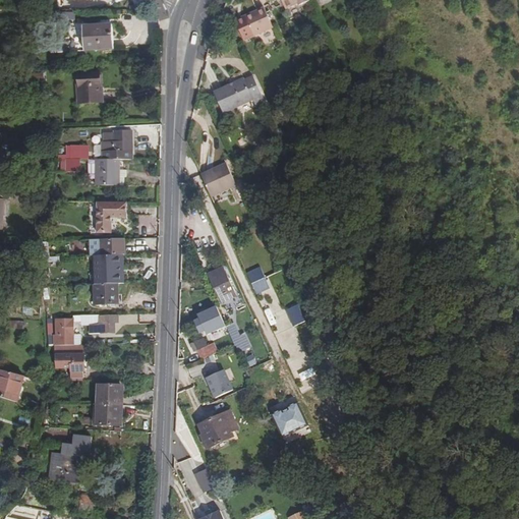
[(263,4),(233,17),(242,38),(271,23),(263,4)]
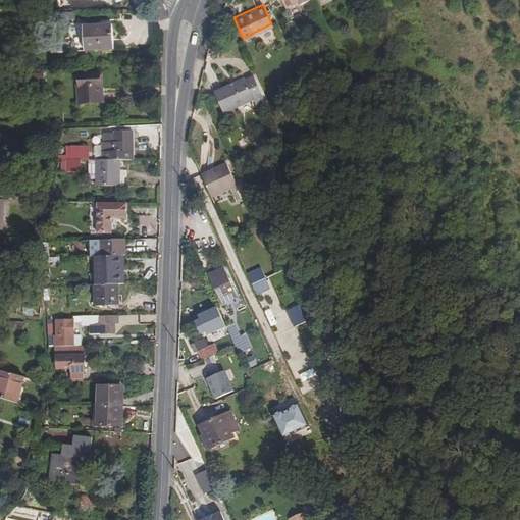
[(83,49),(112,47),(111,22),(83,24),(83,49)]
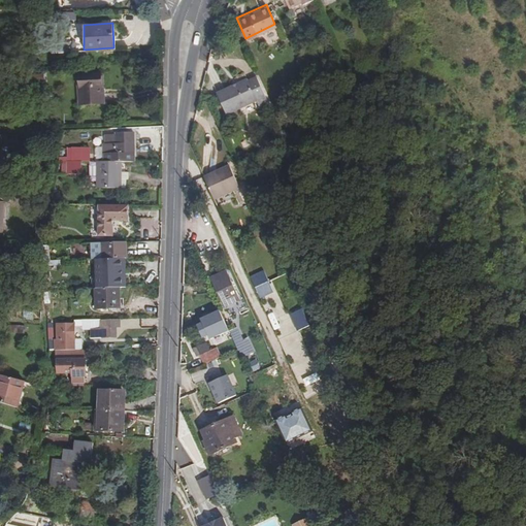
[(30,80),(42,80),(42,72),(29,72),(30,80)]
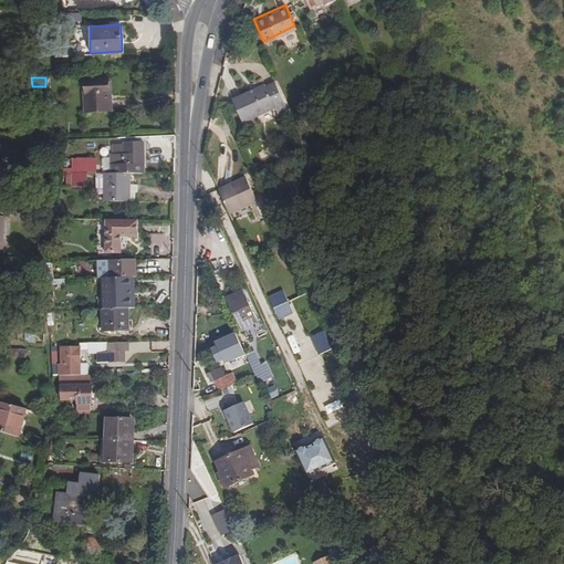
[(84,111),(110,108),(107,80),(105,80),(104,77),(84,79),(84,82),(83,82),(84,111)]
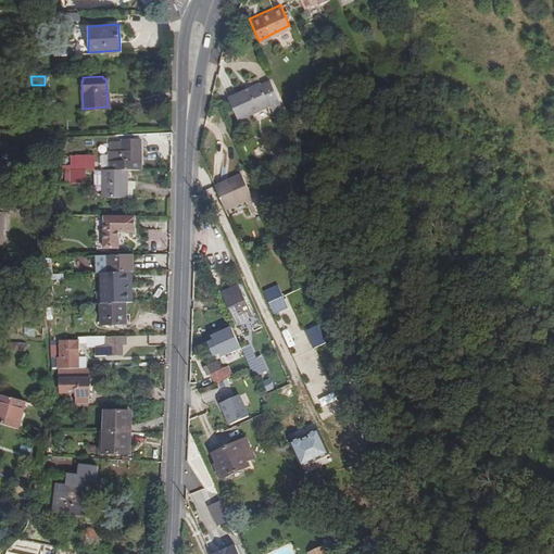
[(281,110),(268,79),(260,85),(259,83),(228,96),(237,117),(268,103),(273,113),(281,110)]
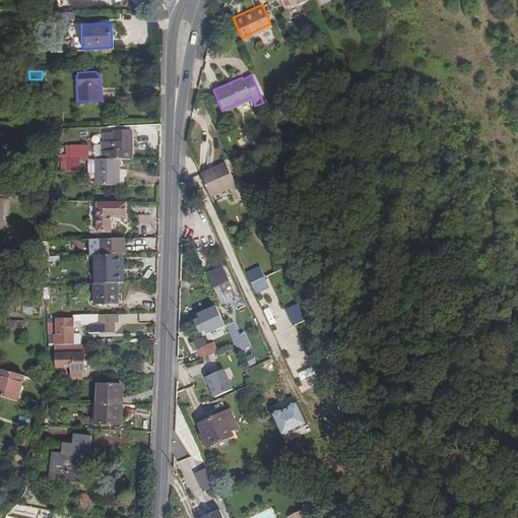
[(117,157),(130,157),(130,129),(112,130),(112,132),(102,132),(102,141),(101,141),(101,157),(117,157)]
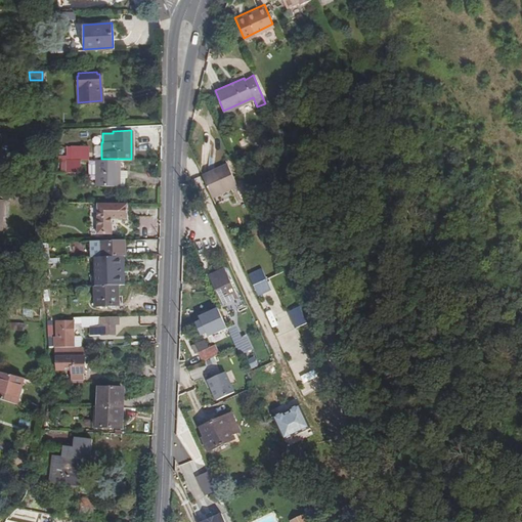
[(70,159),(78,159),(87,159),(87,150),(76,150),(76,145),(69,145),(70,159)]
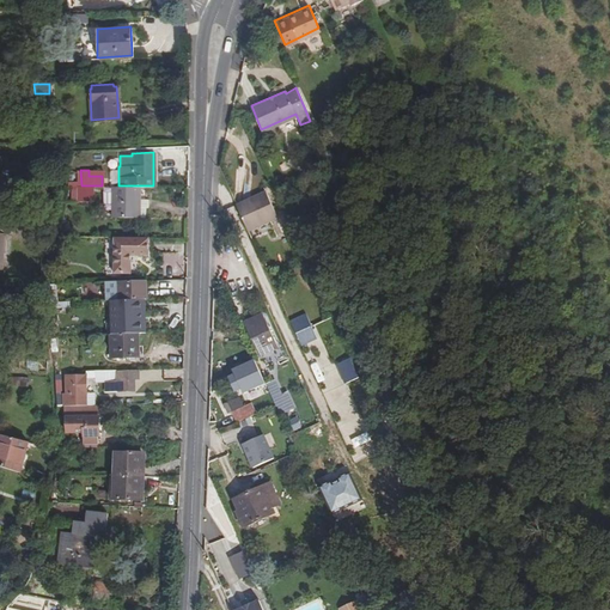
[(81,185),(77,184),(77,201),(92,201),(91,185),(81,185)]
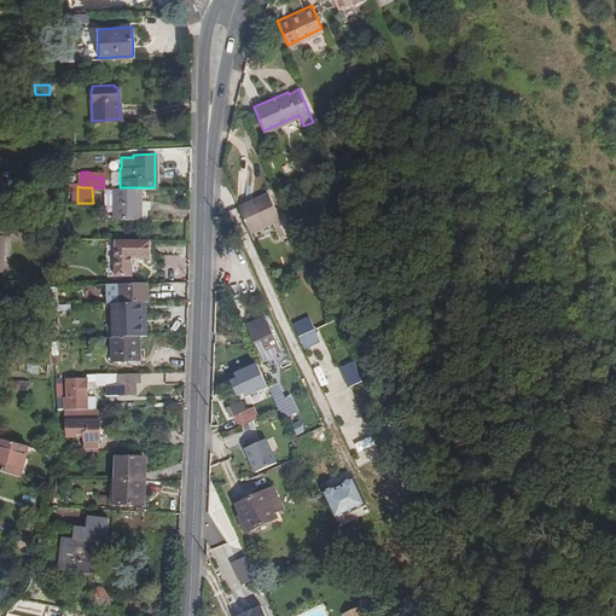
[(112,187),(112,219),(145,219),(145,208),(146,208),(146,201),(139,201),(139,187),(120,187),(112,187)]
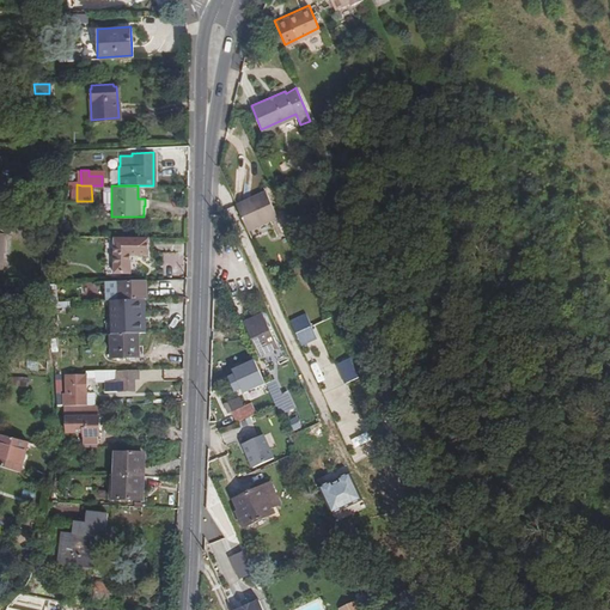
[(236,203),(248,230),(278,215),(266,190),(236,203)]
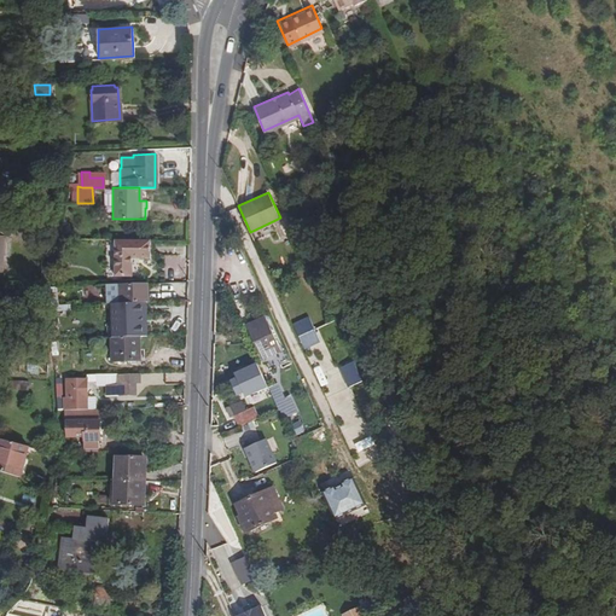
[(11,222),(0,222),(0,271),(1,234),(10,236),(11,222)]
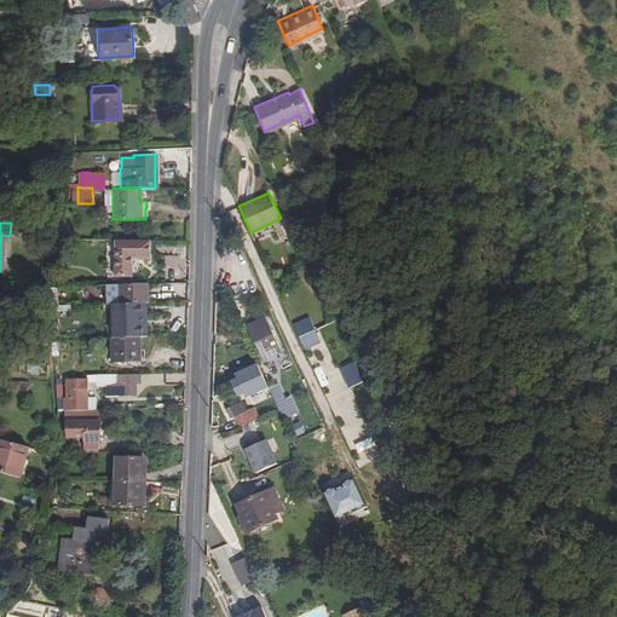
[(146,238),(114,238),(113,274),(131,275),(131,255),(148,257),(146,238)]
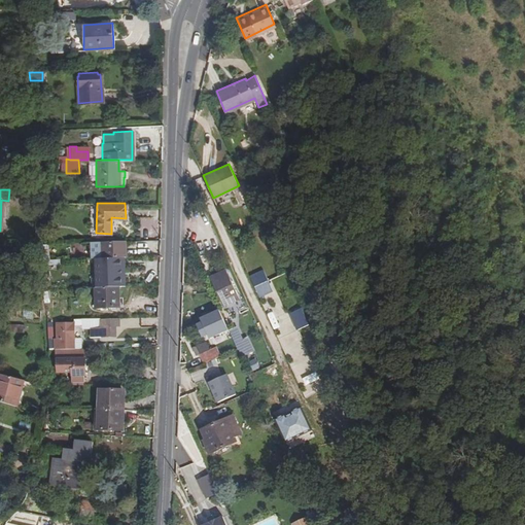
[(121,240),(90,241),(91,257),(94,257),(95,286),(117,285),(127,285),(126,276),(123,276),(121,256),(121,240)]
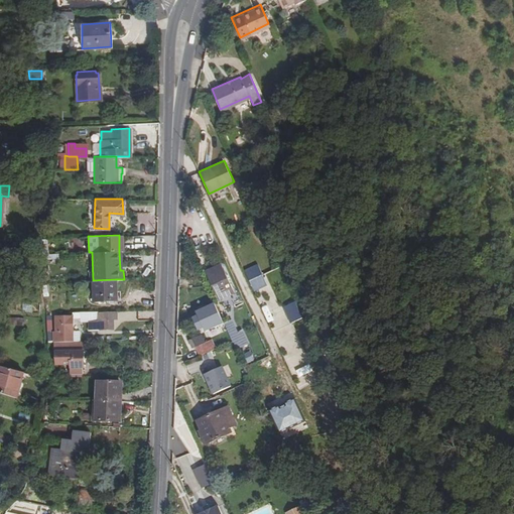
[(130,235),(130,243),(150,244),(150,236),(130,235)]
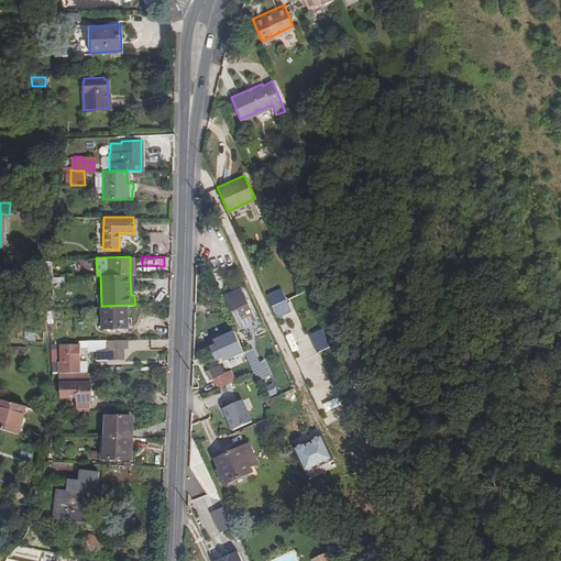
[(238,325),(253,318),(239,288),(224,294),(238,325)]
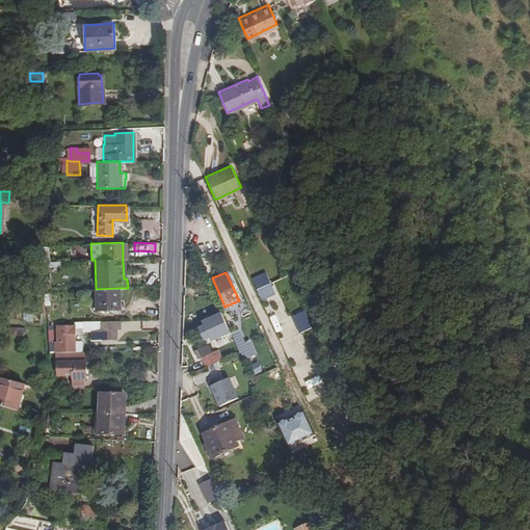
[(256,289),(270,283),(265,272),(252,279),(256,289)]
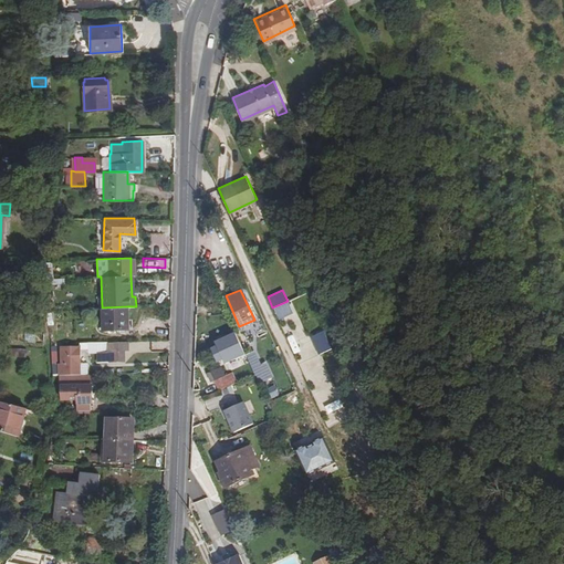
[(292,311),(288,301),(272,307),(278,317),(292,311)]
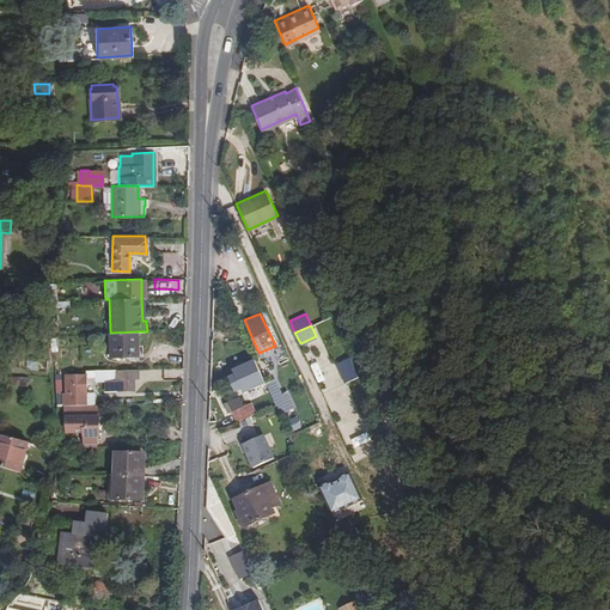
[(110,333),(109,333),(109,357),(138,355),(136,331),(110,333)]
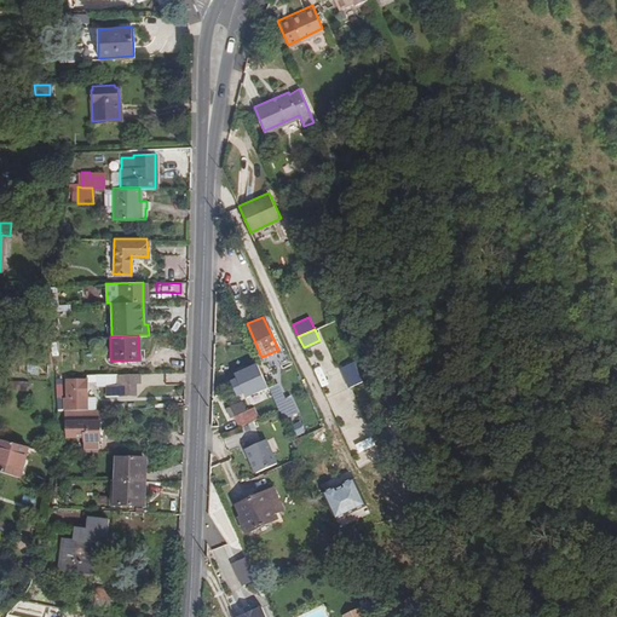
[(361,381),(352,362),(339,367),(349,387),(361,381)]
